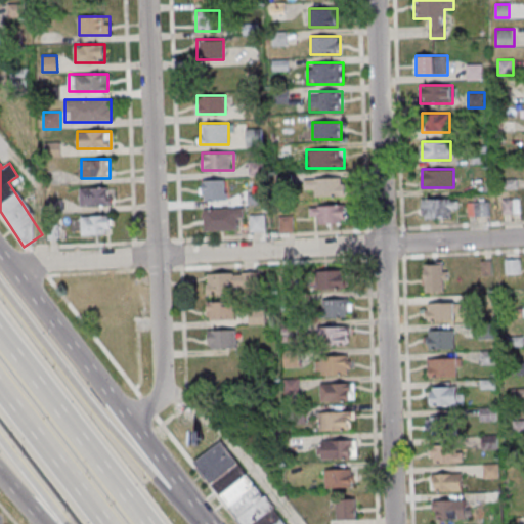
[(345,178),(312,178),(312,195),(345,195),(345,178)]
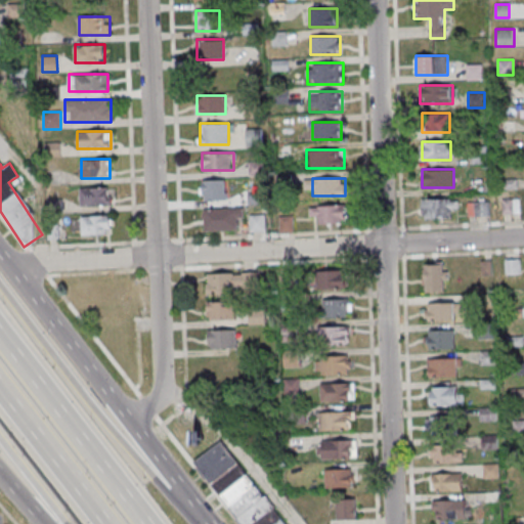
[(201,180),(201,200),(226,200),(226,180),(201,180)]
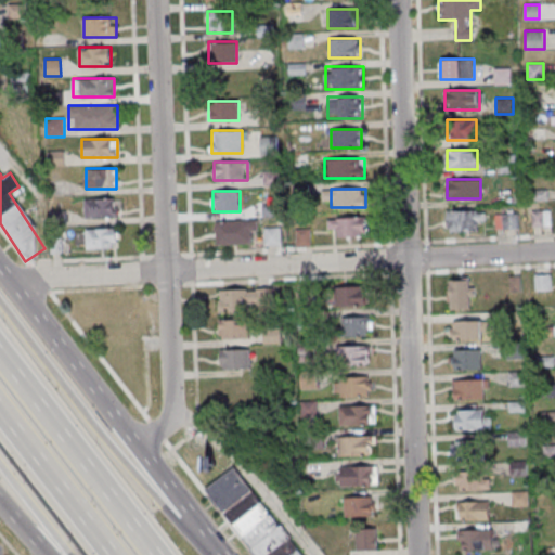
[(85,218),(119,218),(119,198),(85,198),(85,218)]
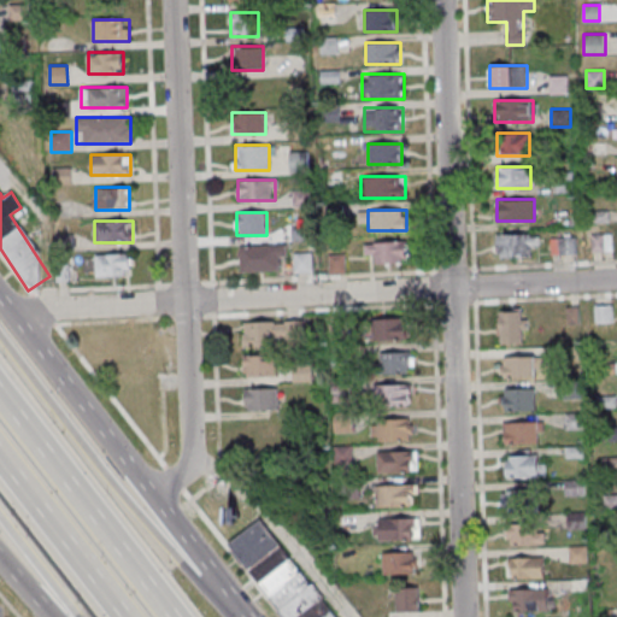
[(497,257),(539,257),(539,234),(497,234),(497,257)]
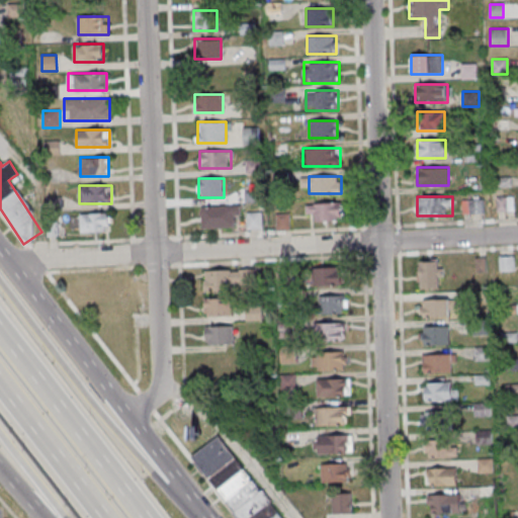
[(498,210),(514,210),(514,202),(512,202),(512,196),(498,196),(498,210)]
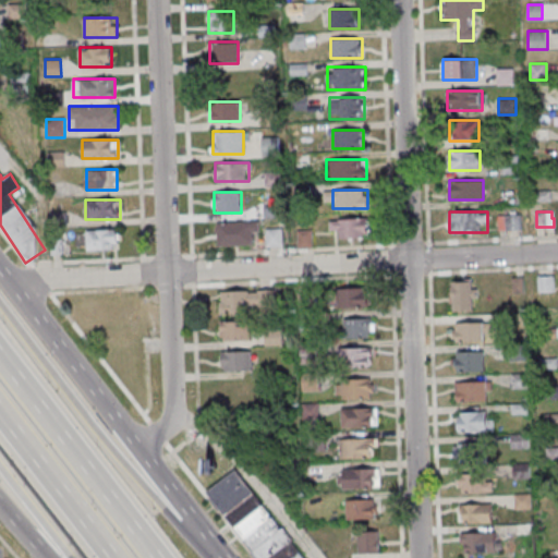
[(521,229),(521,215),(499,216),(499,230),(521,229)]
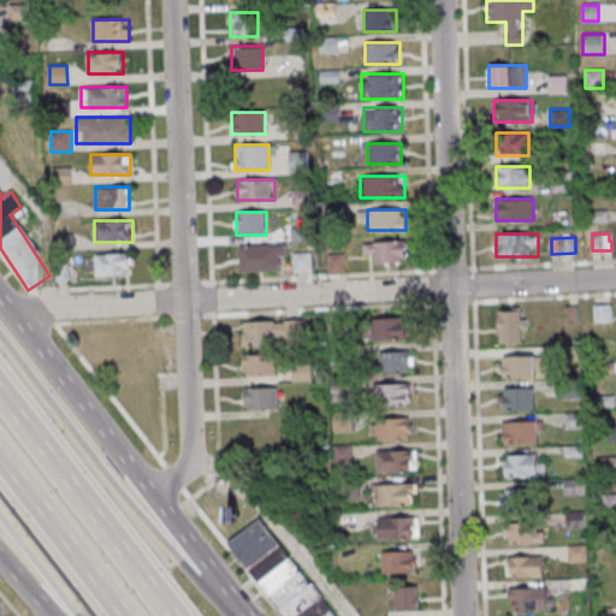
[(373,262),(407,262),(407,242),(373,242),(373,262)]
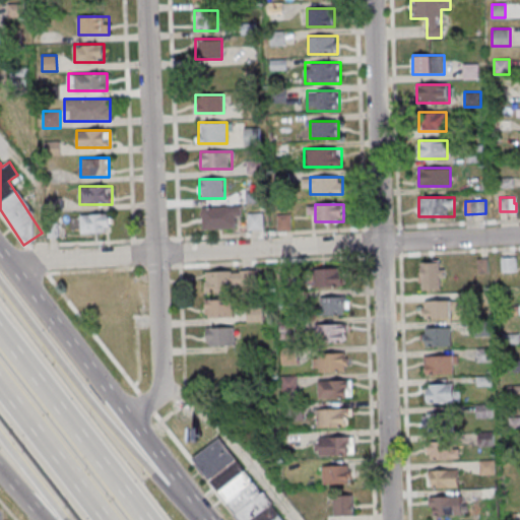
[(242,229),(242,206),(201,207),(202,229),(242,229)]
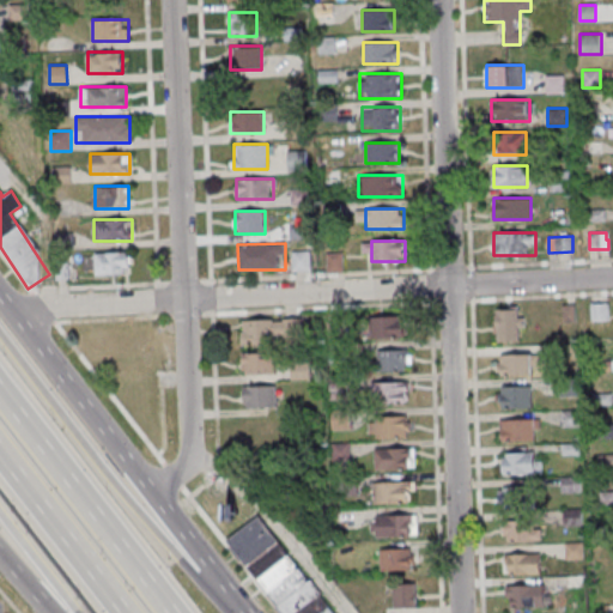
[(96,252),(96,272),(129,272),(129,252),(96,252)]
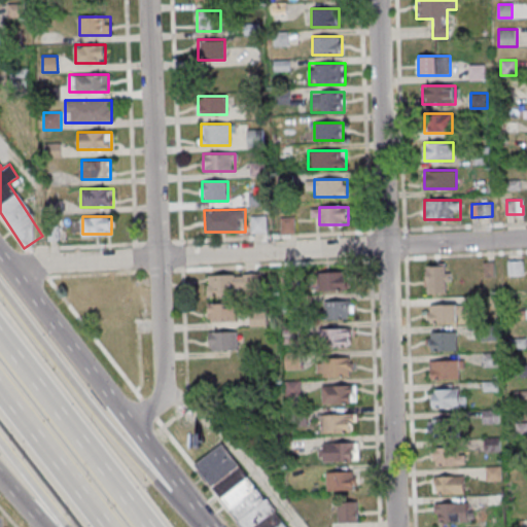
[(524,261),(508,261),(508,275),(524,275),(524,261)]
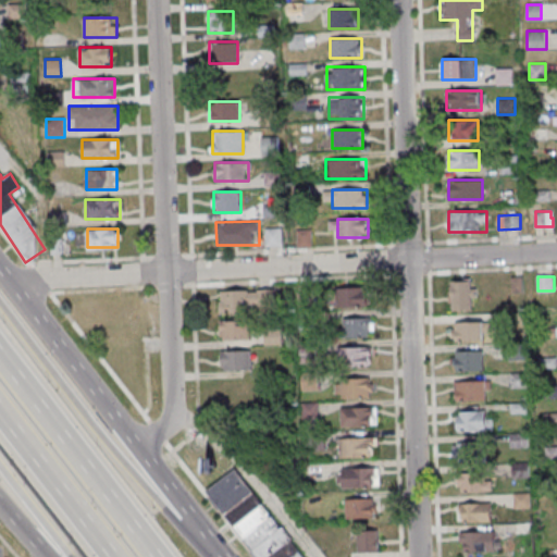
[(450,309),(473,309),(473,280),(450,280),(450,309)]
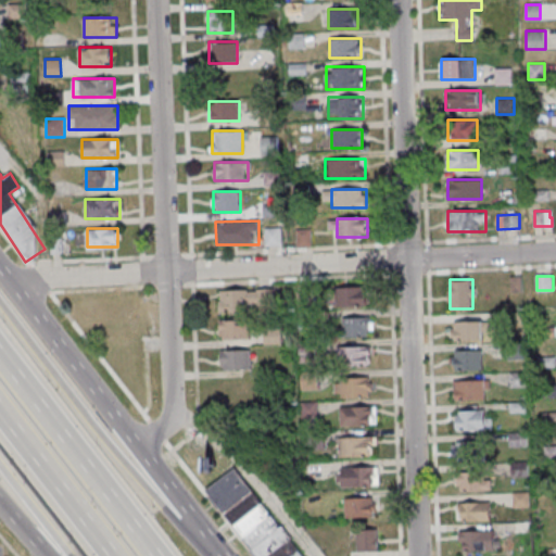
[(335,287),(335,306),(364,306),(364,287),(335,287)]
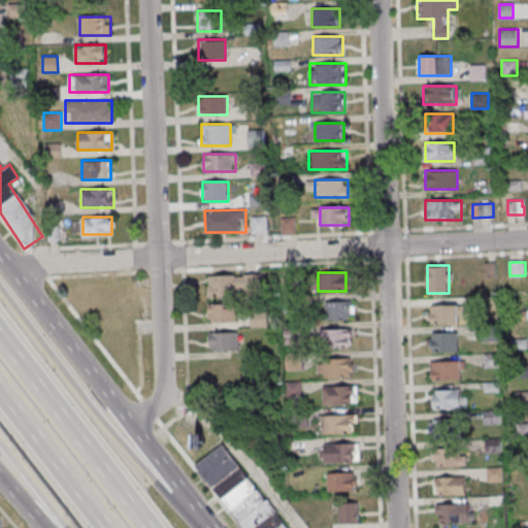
[(259,274),(207,274),(207,296),(259,296),(259,274)]
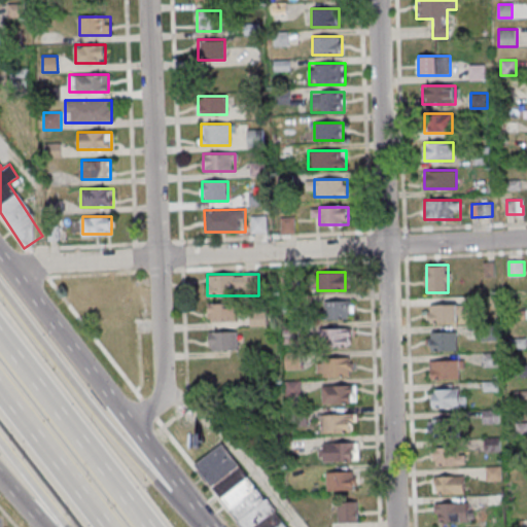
[(322,301),(322,318),(353,318),(353,301),(322,301)]
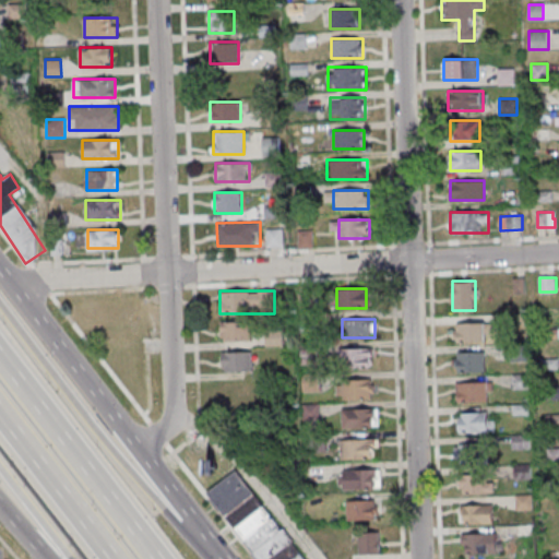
[(221,322),(221,341),(250,341),(250,321),(221,322)]
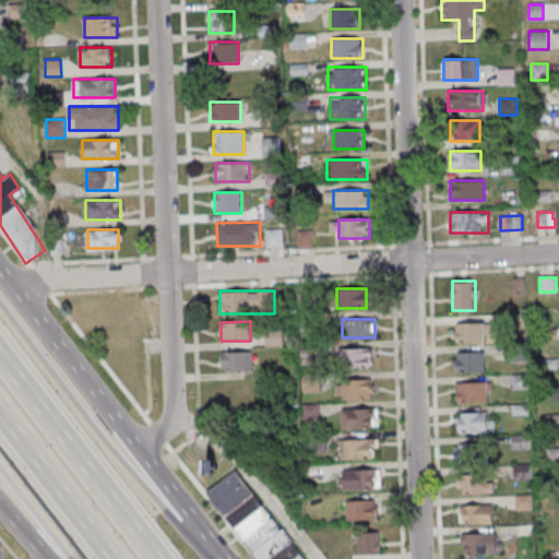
[(454,342),(486,342),(486,323),(454,323),(454,342)]
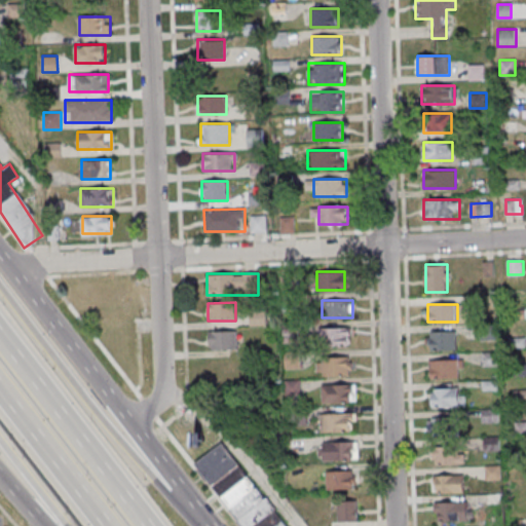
[(266,325),(266,310),(251,310),(251,325),(266,325)]
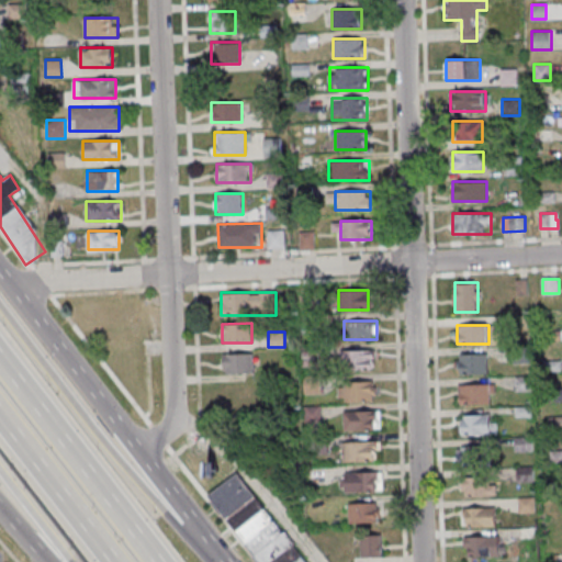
[(377,350),(340,350),(340,369),(377,369),(377,350)]
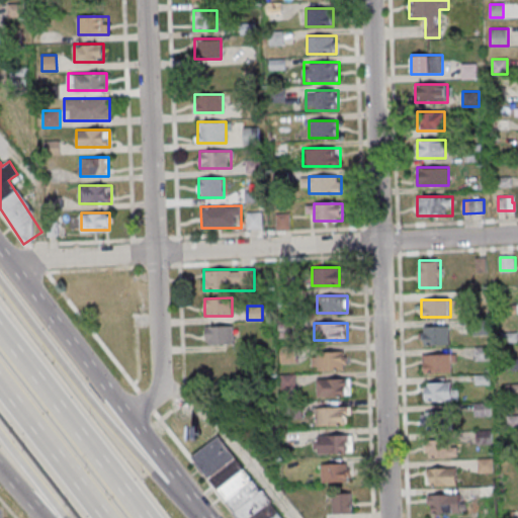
[(205,326),(205,344),(234,344),(234,326),(205,326)]
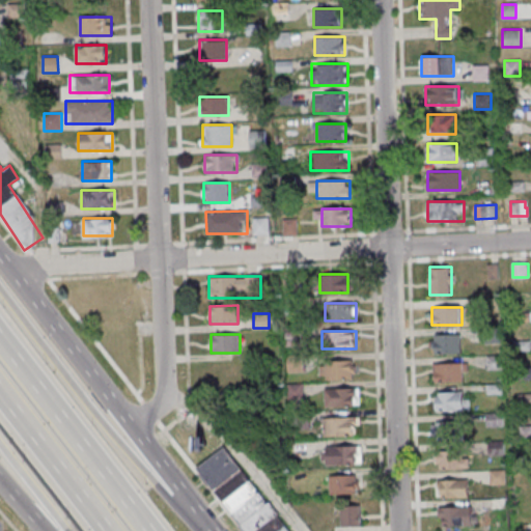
[(432,353),(462,353),(462,335),(432,335),(432,353)]
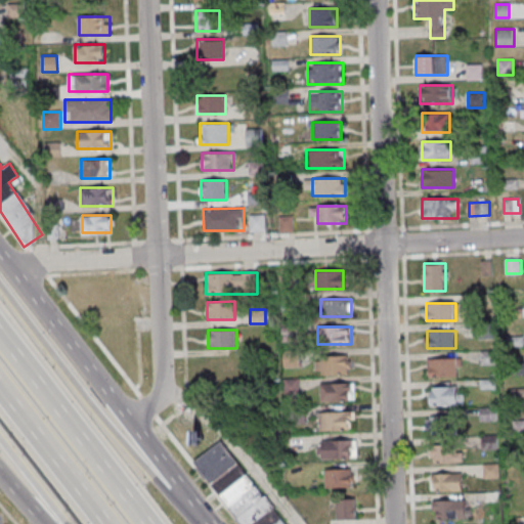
[(351,374),(351,356),(315,356),(315,374),(351,374)]
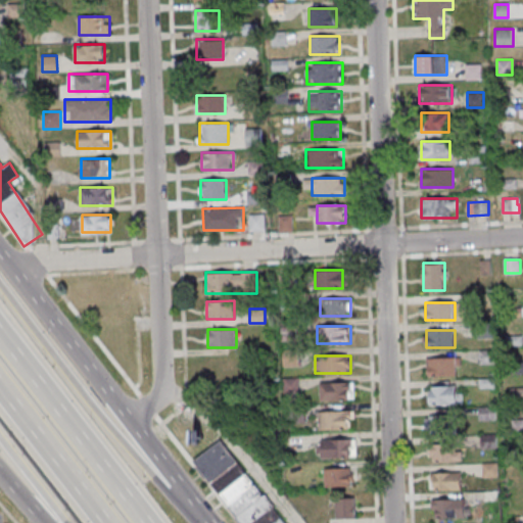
[(427,358),(427,377),(461,376),(461,358),(427,358)]
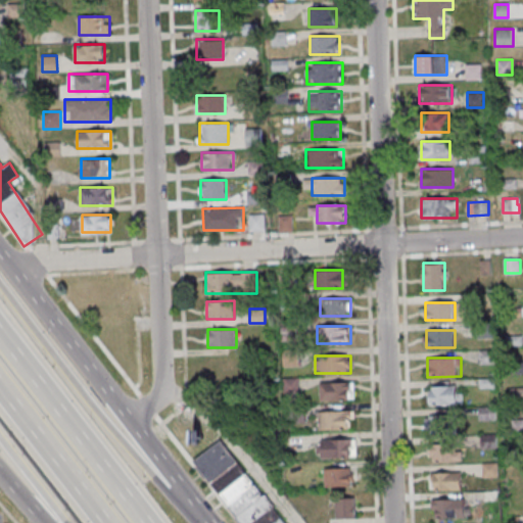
[(320,383),(320,399),(353,399),(353,383),(320,383)]
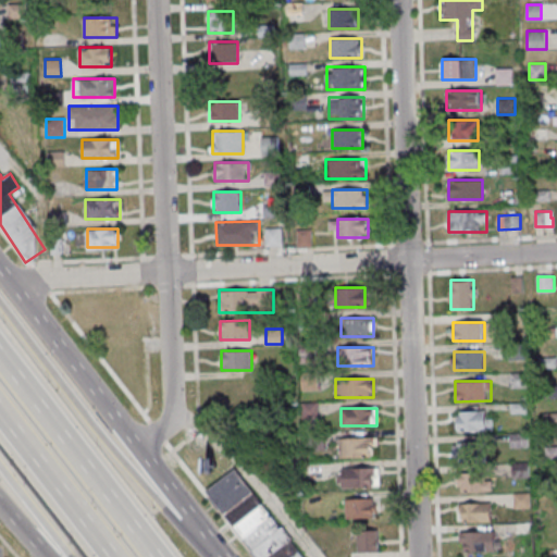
[(492,411),(457,411),(457,431),(492,431),(492,411)]
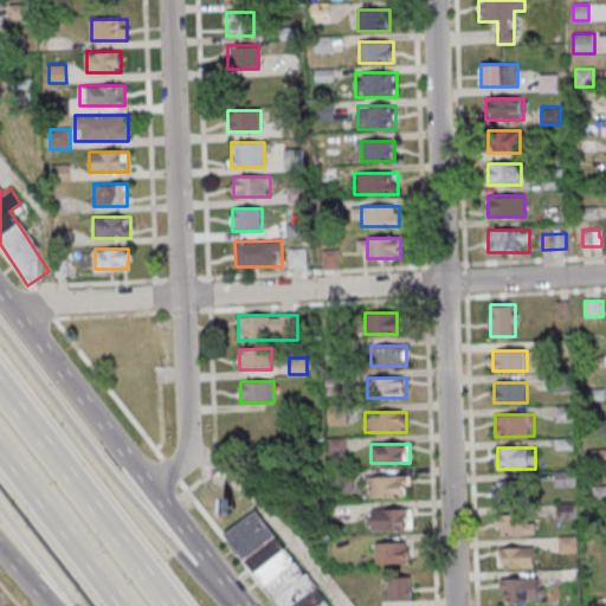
[(410,497),(410,476),(369,476),(369,497),(410,497)]
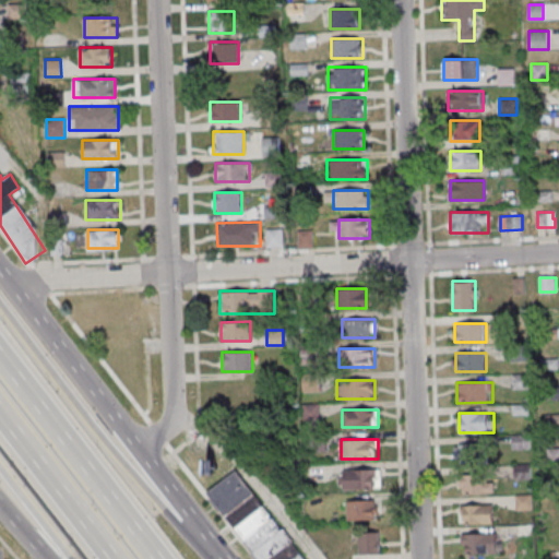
[(455,444),(455,462),(497,462),(497,444),(455,444)]
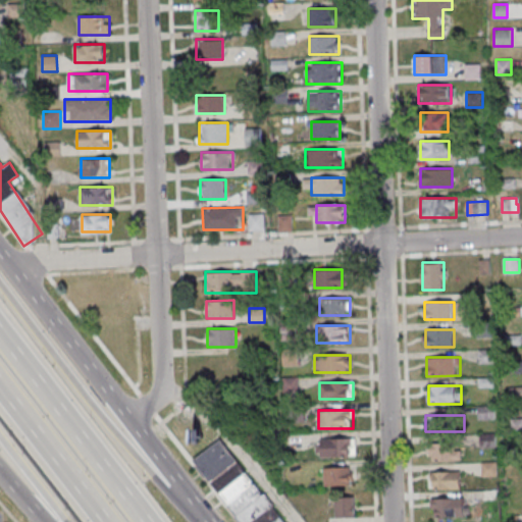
[(481,447),(493,447),(493,434),(481,434),(481,447)]
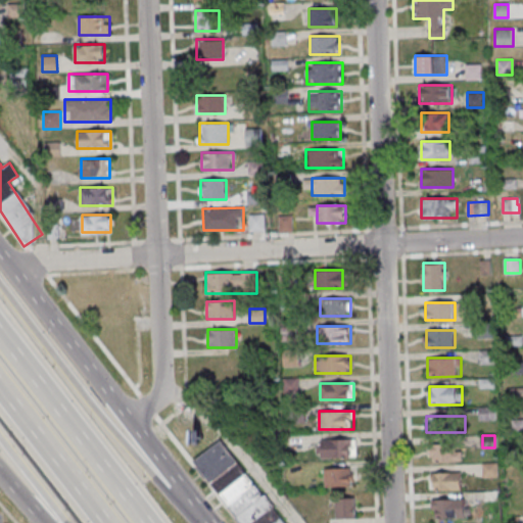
[(283,522),(223,438),(194,459),(239,522),(283,522)]
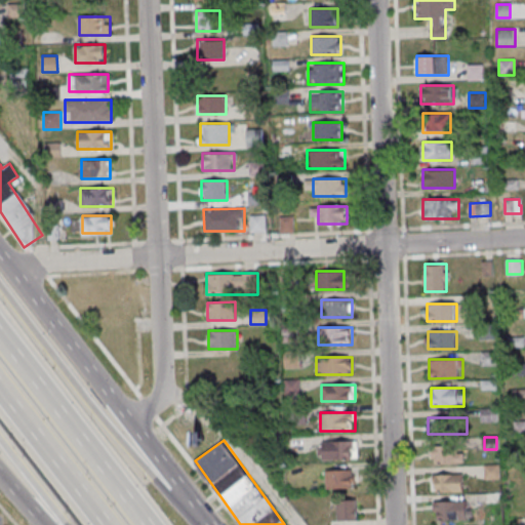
[(358,459),(358,440),(323,440),(323,459),(358,459)]
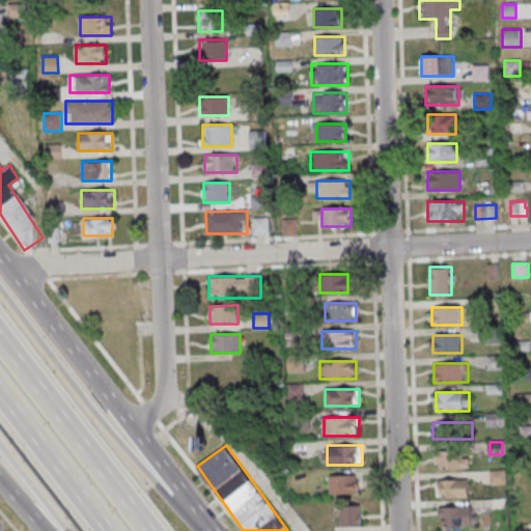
[(470,469),(470,454),(438,454),(438,469),(470,469)]
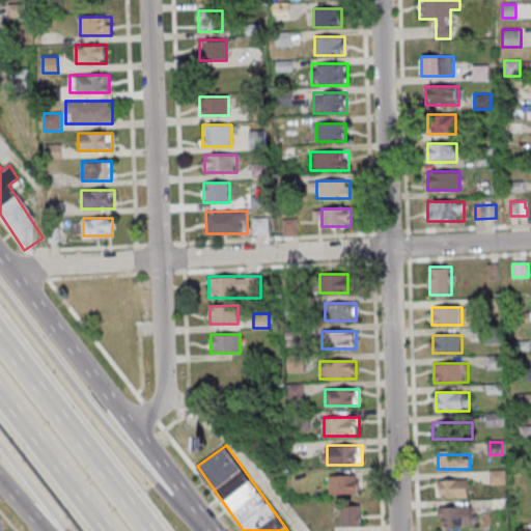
[(360,475),(330,475),(330,495),(360,495),(360,475)]
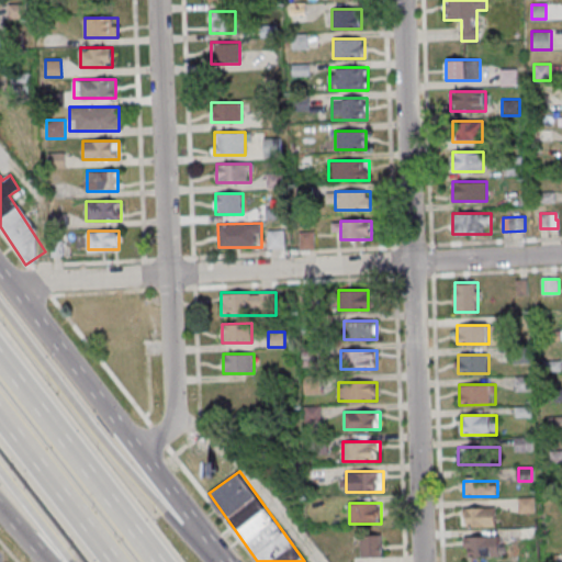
[(463,507),(463,526),(497,526),(497,507),(463,507)]
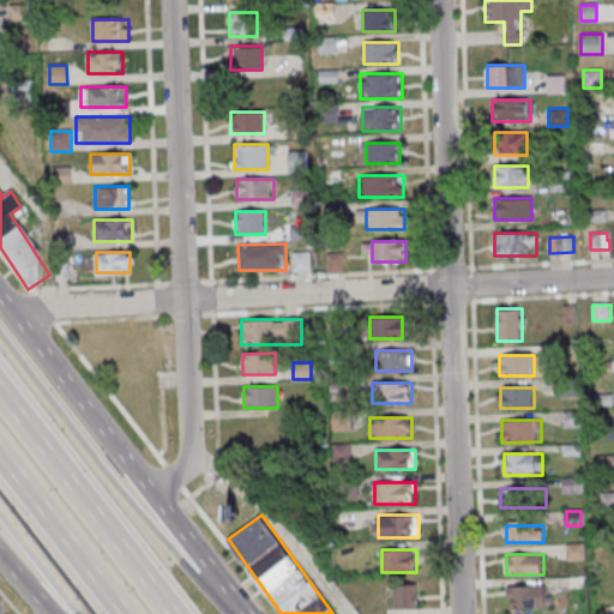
[(419,584),(395,584),(395,608),(419,608),(419,584)]
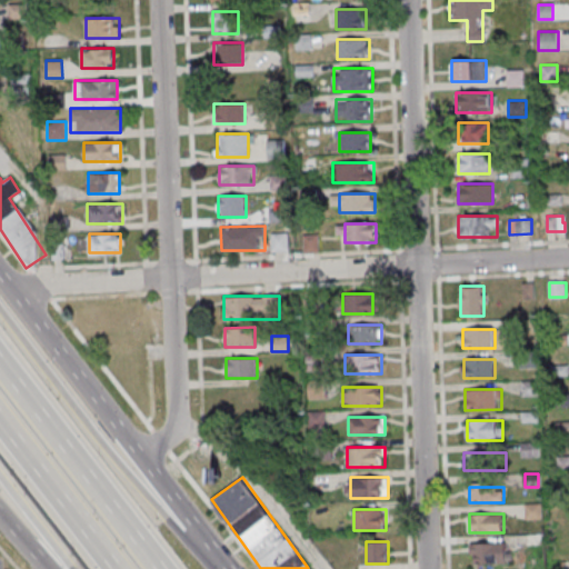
[(509,562),(509,542),(470,542),(470,562),(509,562)]
